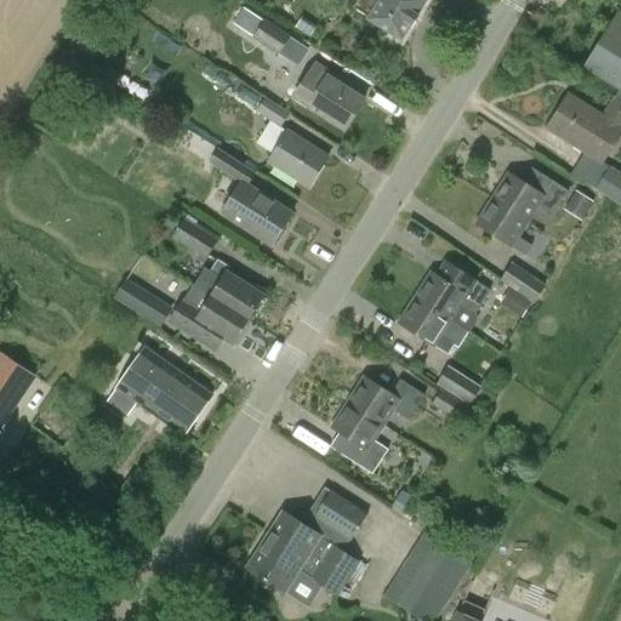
[(358,0),(354,6),(370,16),(368,21),(402,43),(427,1),(425,0),(358,0)]
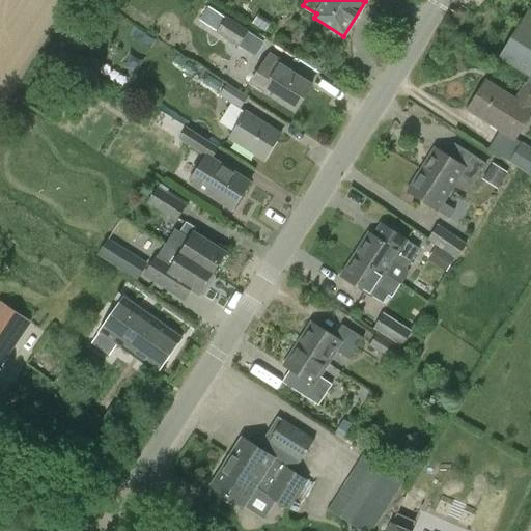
[(208,6),(200,21),(218,32),(227,18),(208,6)]
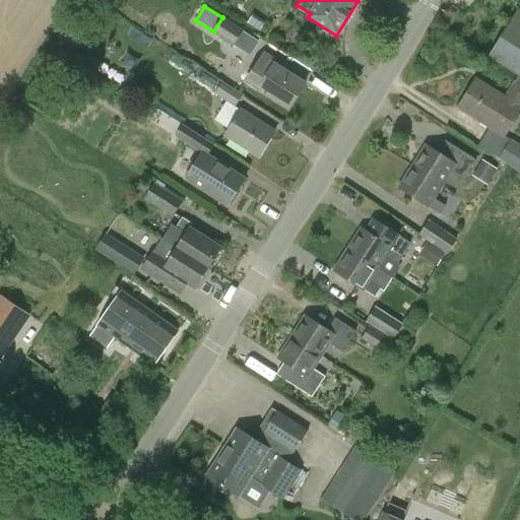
[(213,31),(213,33),(234,46),(243,30),(222,17),(213,31)]
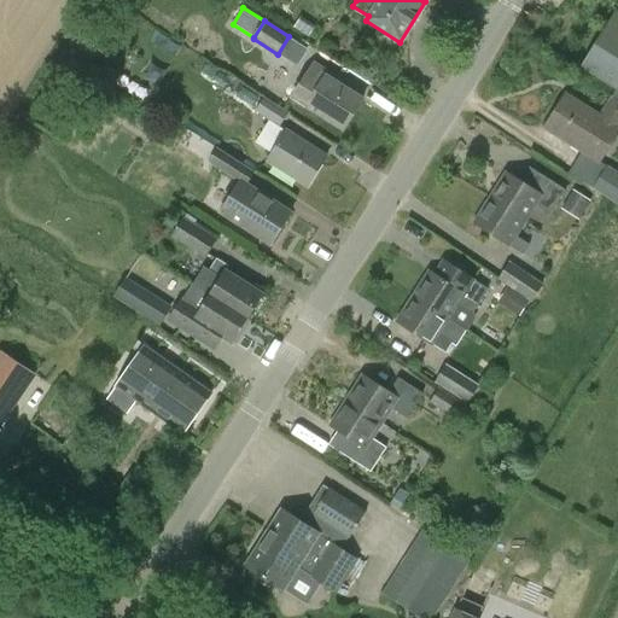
[(617,86),(617,89),(611,101),(617,105),(617,31),(611,28),(587,66),(617,86)]
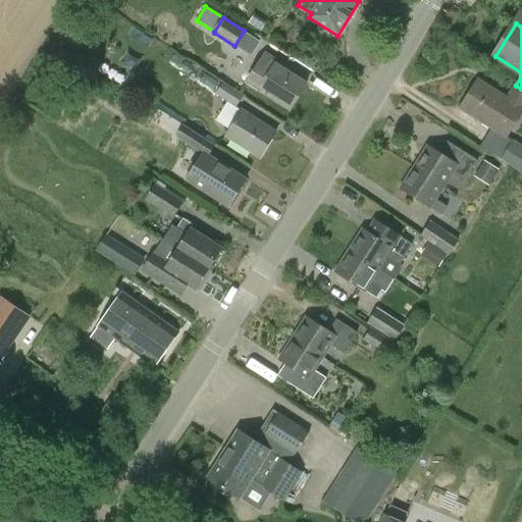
[(262,58),(248,82),(258,88),(257,90),(291,111),(307,85),(273,64),(273,65),(262,58)]
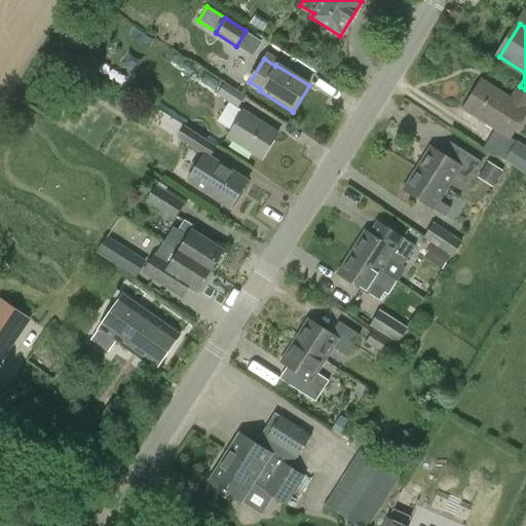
[(512,99),(506,96),(481,80),(463,110),(511,138),(525,111),(525,89),(520,86),(512,99)]
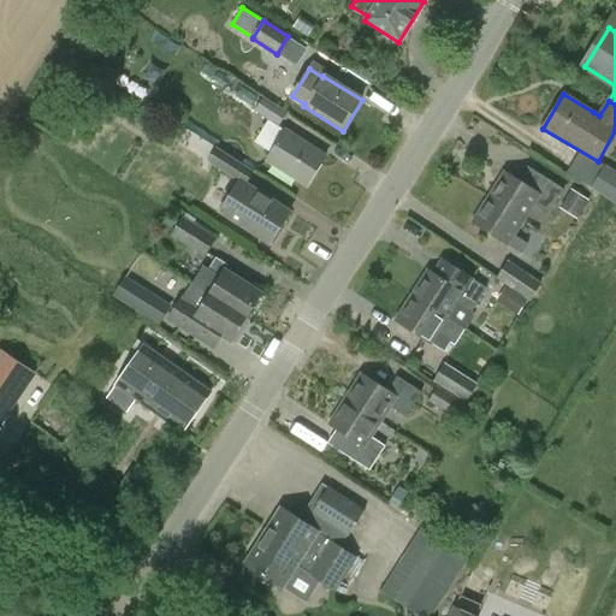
[(66,112),(73,102),(63,95),(57,106),(66,112)]
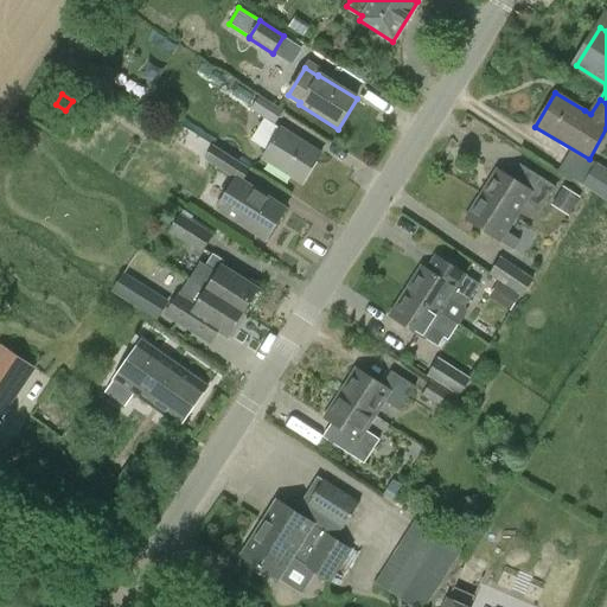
[(260,94),(251,109),(275,123),(285,108),(260,94)]
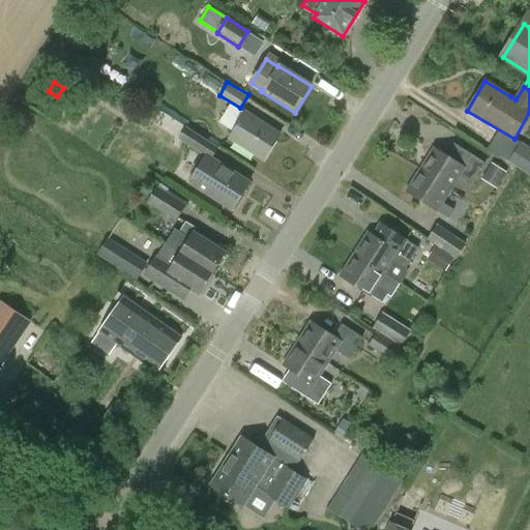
[(263,162),(281,135),(245,112),(229,139),(263,162)]
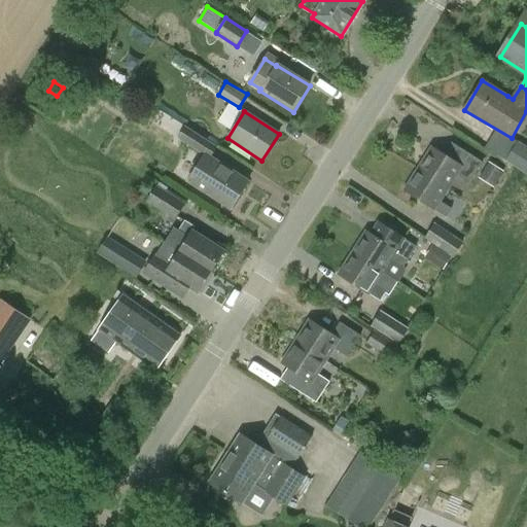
[(231,210),(248,183),(211,160),(218,146),(184,127),(177,139),(205,155),(187,183),(231,210)]
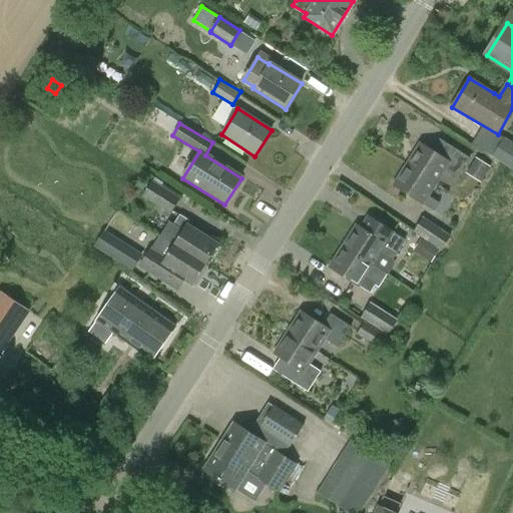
[(420,143),(407,163),(438,182),(445,171),(456,178),(469,158),(439,138),(431,150),(420,143)]
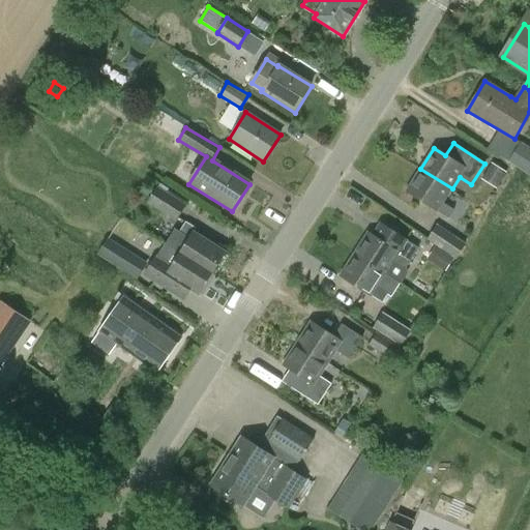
[(529,148),(521,143),(508,163),(529,176),(529,148)]
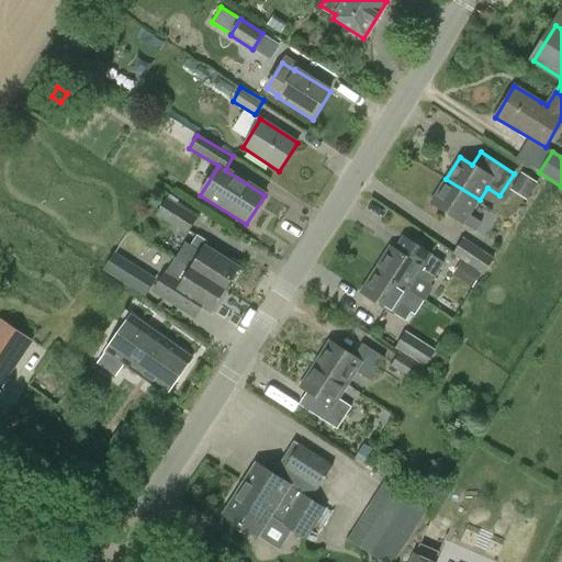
[(521,172),(515,190),(531,197),(539,179),(521,172)]
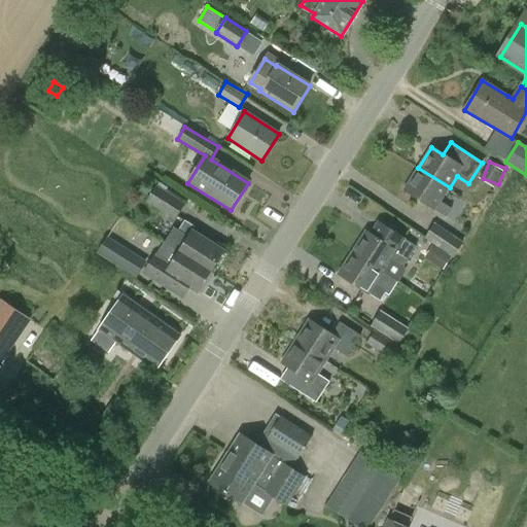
[(441,202),(450,187),(418,168),(403,190),(434,211),(446,217),(451,209),(441,202)]
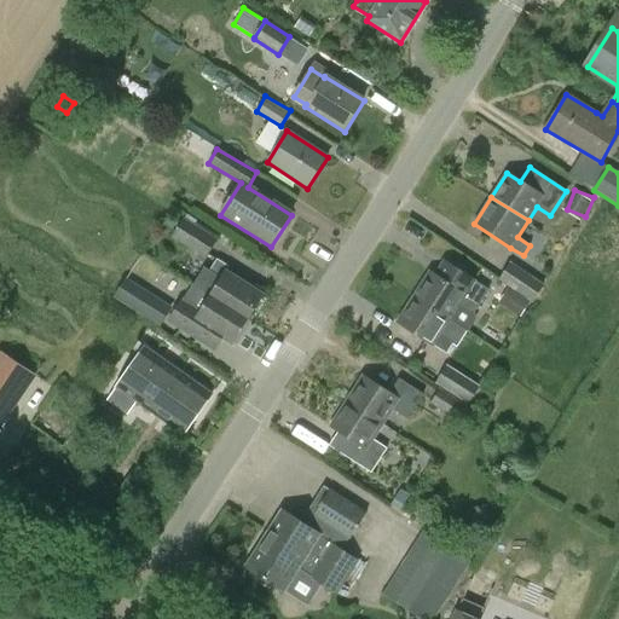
[(218,241),(184,219),(172,238),(206,260),(218,241)]
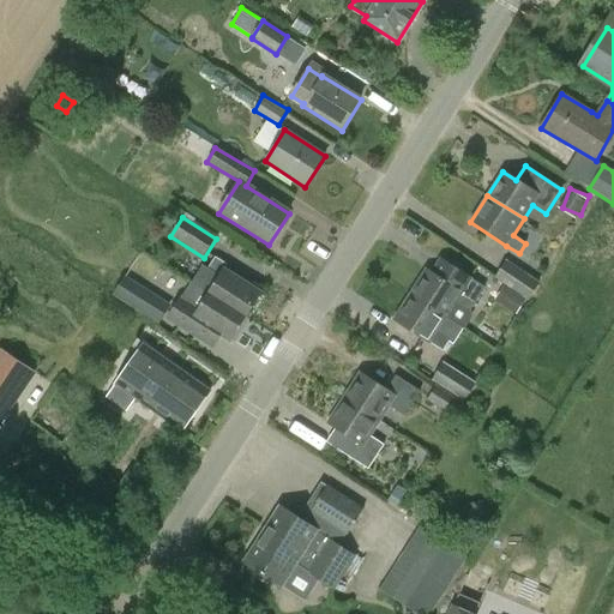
[(203,265),(191,283),(209,295),(211,293),(247,315),(263,293),(227,269),(229,265),(217,257),(209,270),(203,265)]
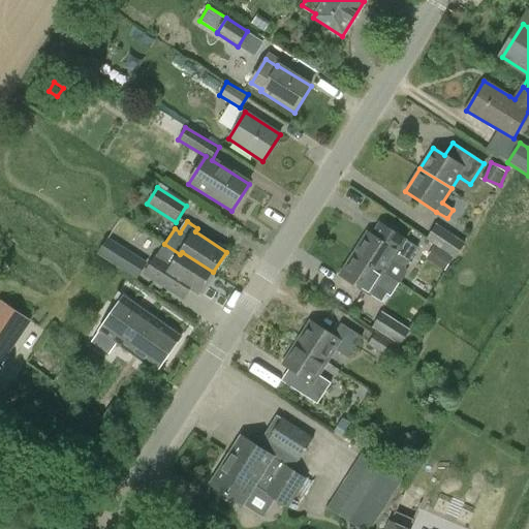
[(456,259),(467,245),(436,223),(426,240),(456,259)]
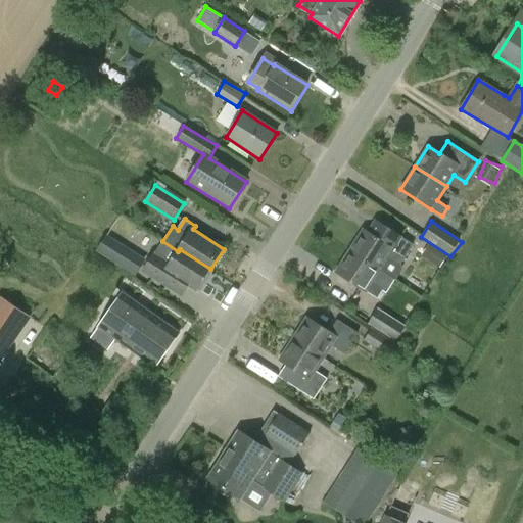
[(383,224),(374,238),(362,230),(348,251),(380,272),(395,281),(402,270),(400,265),(414,245),(383,224)]
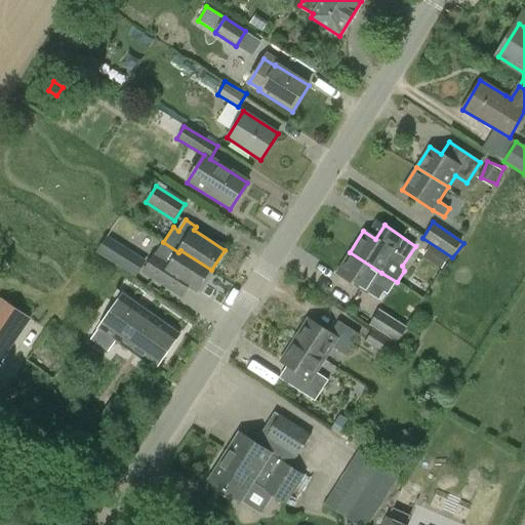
[(147,261),(107,236),(96,252),(135,278),(147,261)]
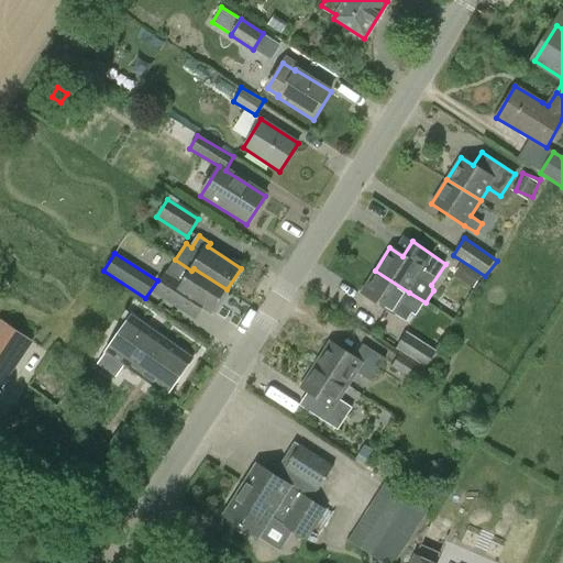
[(153,291),(152,293),(175,308),(196,321),(205,307),(212,312),(227,289),(194,268),(191,271),(185,282),(166,269),(153,291)]
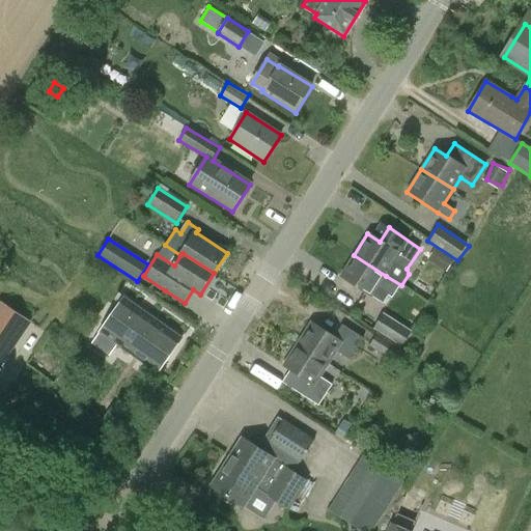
[(340,277),(372,298),(371,298),(383,305),(389,296),(378,288),(386,276),(354,255),(340,277)]
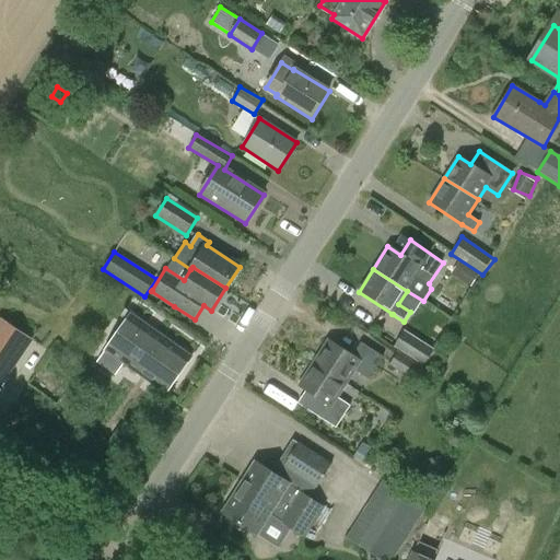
[(166,394),(193,358),(131,315),(106,351),(166,394)]
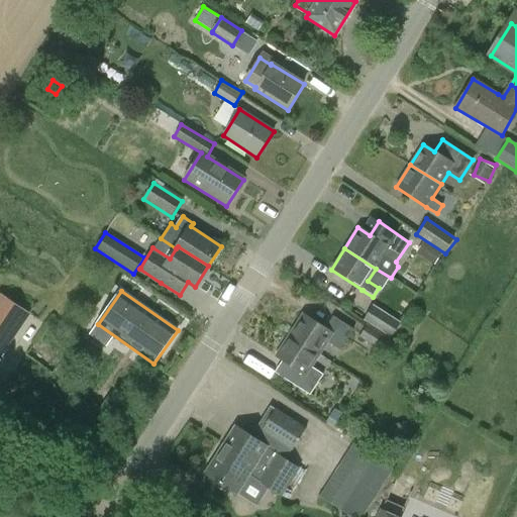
[(0,359),(31,314),(0,292),(0,359)]
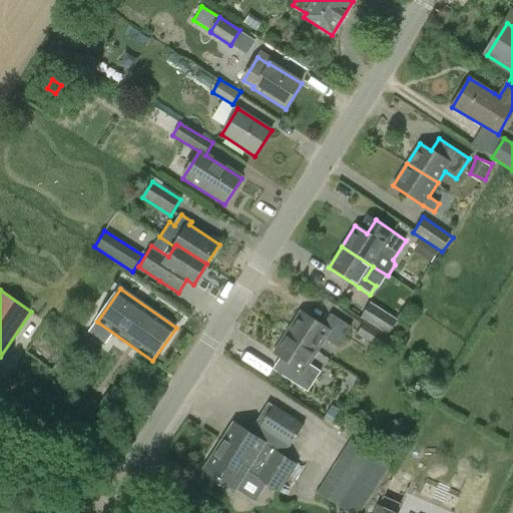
[(389,336),(399,321),(371,303),(361,318),(367,322),(389,336)]
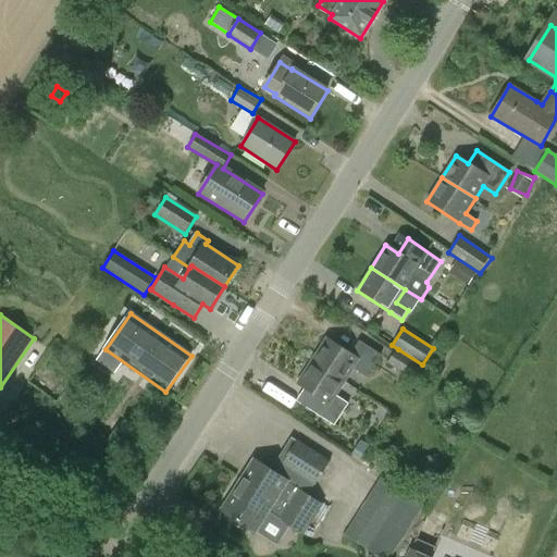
[(326,338),(311,361),(345,383),(354,370),(367,378),(382,356),(359,341),(351,354),(326,338)]
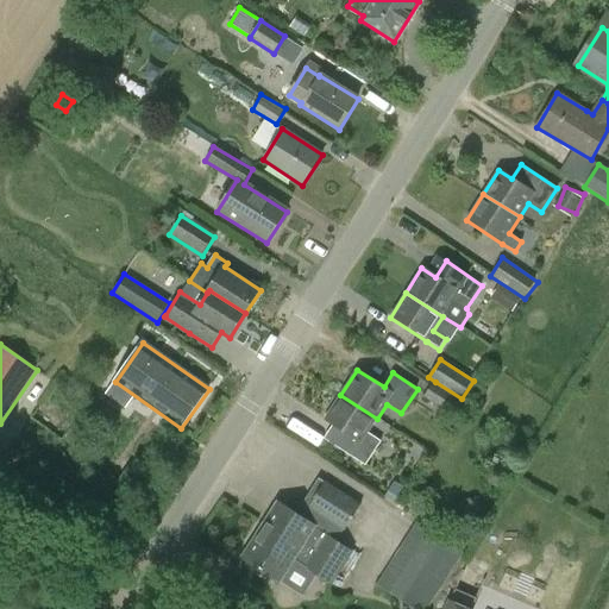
[(468,402),(462,399),(435,382),(422,397),(456,419),(468,402)]
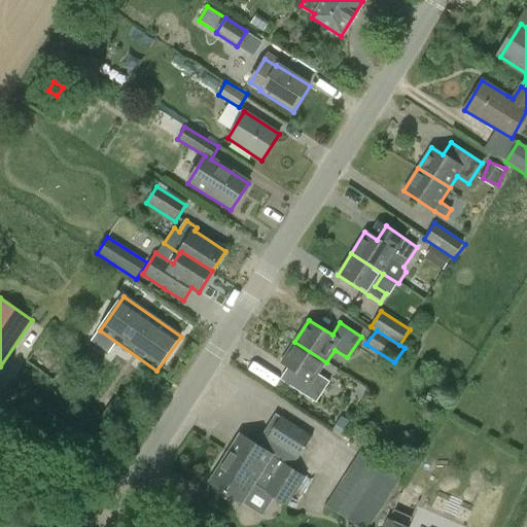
[(318,375),(326,362),(294,342),(281,363),(292,371),(285,383),(316,403),(330,382),(318,375)]
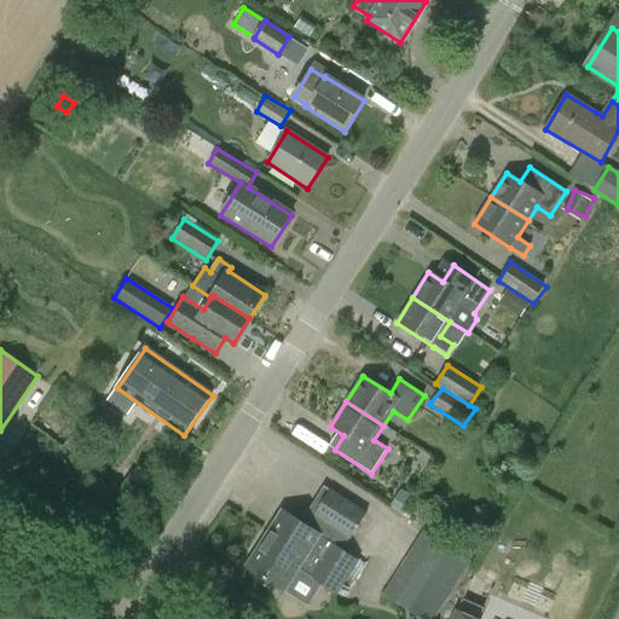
[(282,512),(246,568),(284,593),(284,591),(293,596),(306,576),(336,595),(358,560),(342,550),(350,538),(351,538),(366,514),(329,491),(306,527),(282,512)]
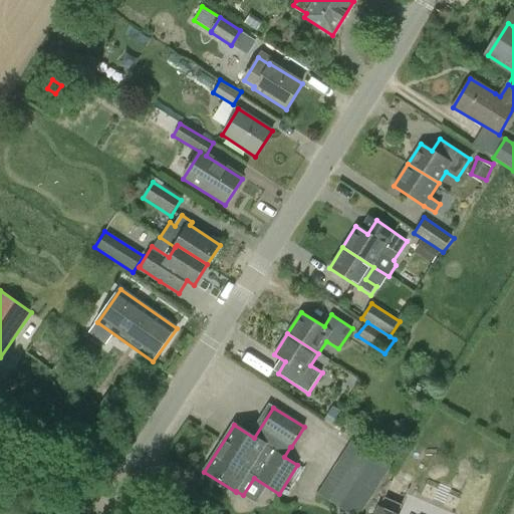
[(364,467),(344,454),(318,495),(338,508),(356,480),(373,490),(389,467),(371,457),(364,467)]
